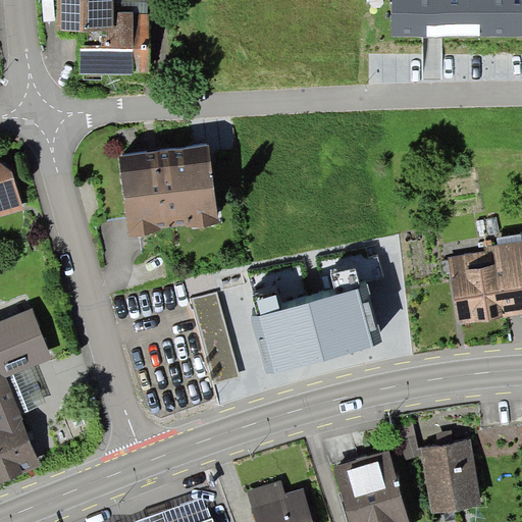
[(57,0),(57,31),(102,32),(102,45),(81,45),(81,74),(134,74),(134,72),(149,72),(150,15),(147,15),(147,0),(57,0)]
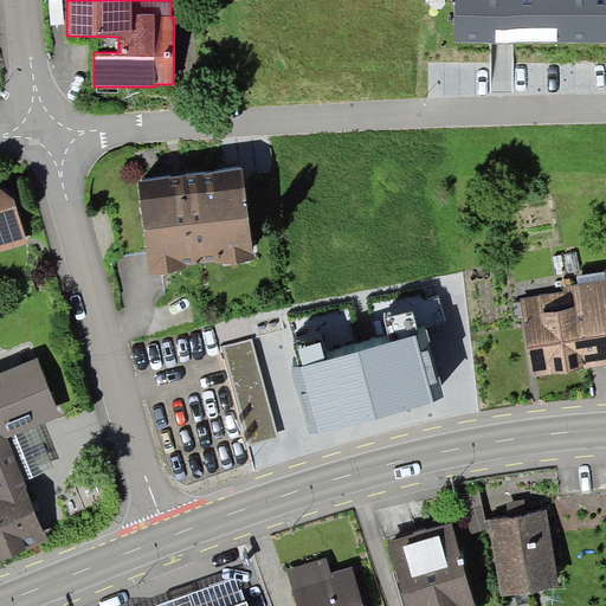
[(605,0),(456,0),(456,43),(605,43),(605,0)]
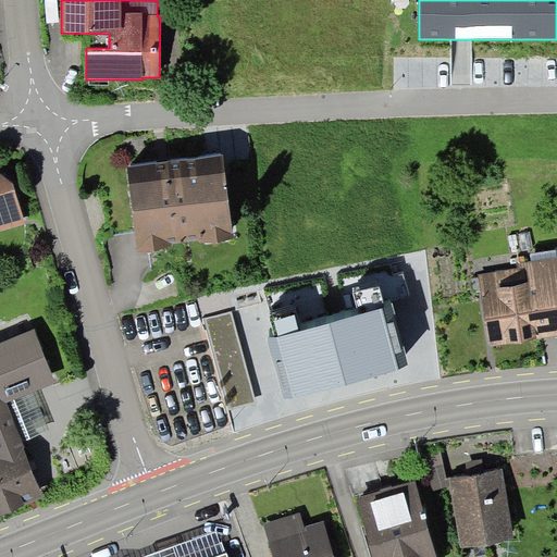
[(223,156),(126,168),(137,252),(171,248),(171,244),(199,240),(199,244),(233,239),(223,156)]
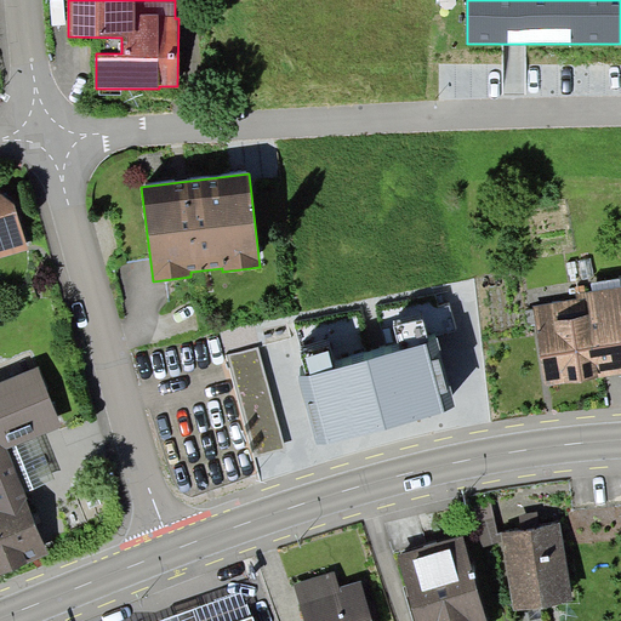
[(10,186),(0,188),(0,257),(28,250),(10,186)]
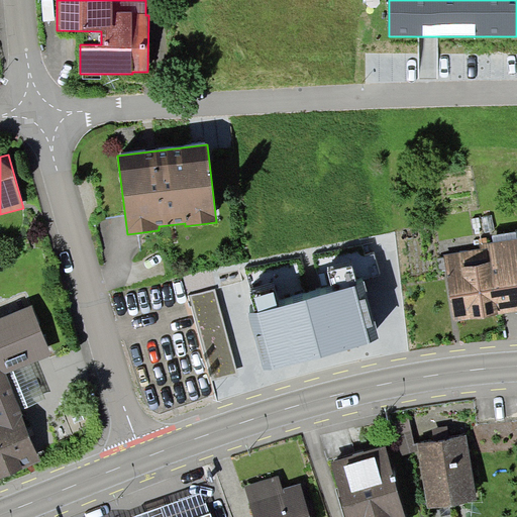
[(516,230),(492,234),(493,242),(516,238),(516,230)]
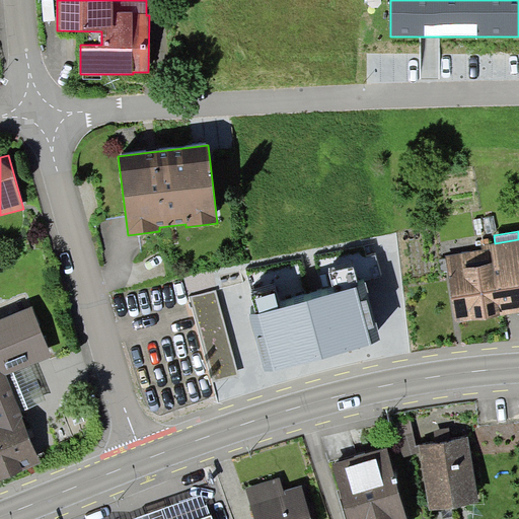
[(445,255),(455,322),(518,312),(518,239),(495,243),(480,245),(480,250),(445,255)]
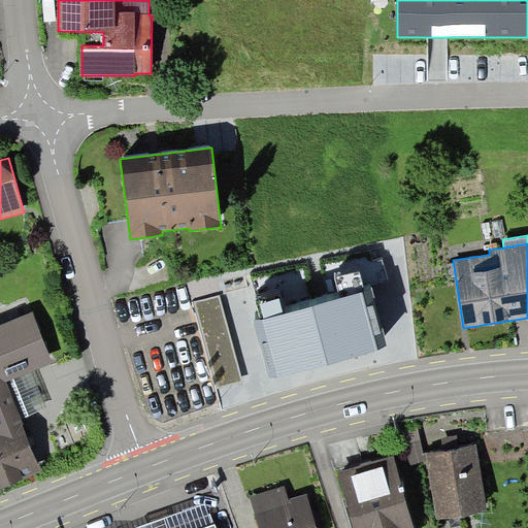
[(371,288),(254,321),(270,378),(388,345),(371,288)]
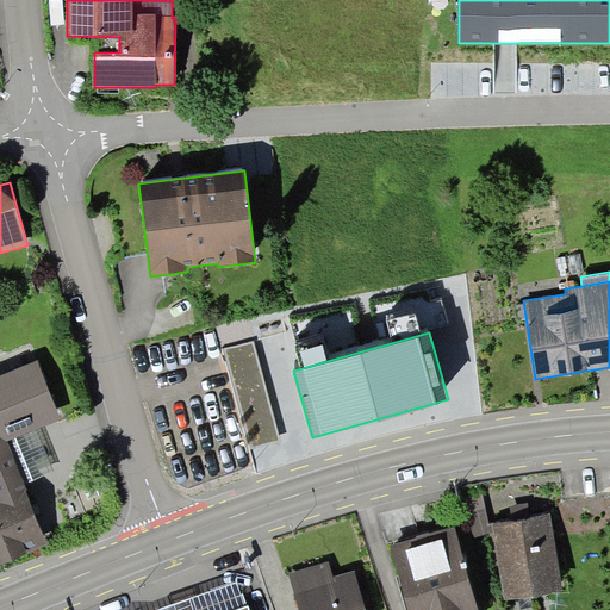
[(254,341),(224,348),(250,448),(280,440),(254,341)]
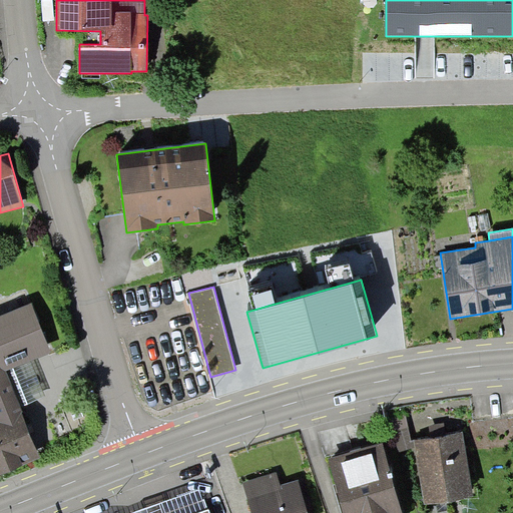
[(0,316),(0,368),(6,371),(30,361),(51,352),(32,304),(0,316)]
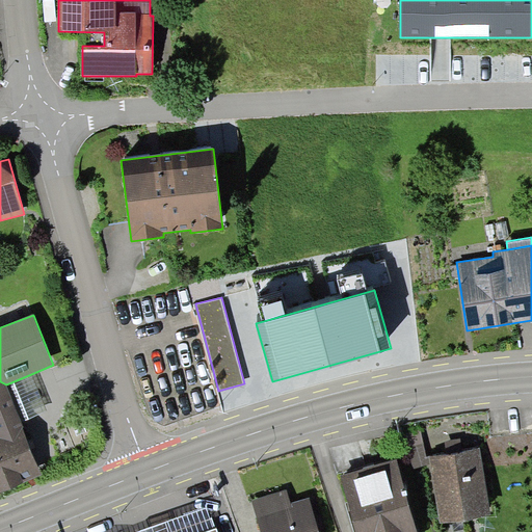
[(47,411),(31,374),(6,384),(21,422),(47,411)]
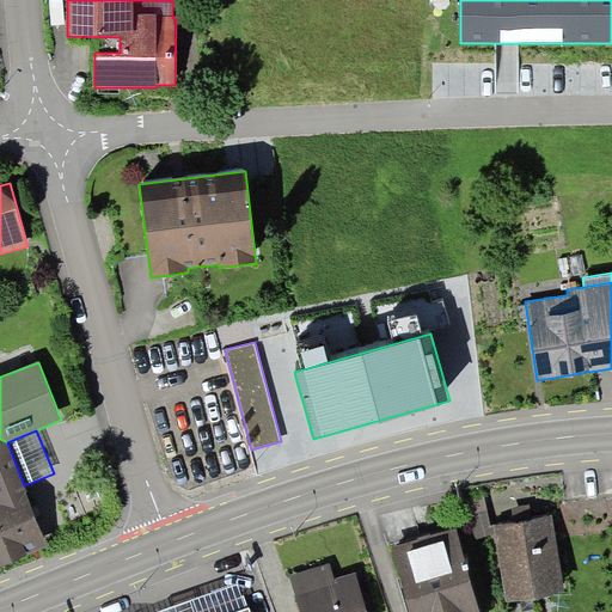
[(0,574),(0,573),(0,565),(49,548),(24,485),(7,442),(0,439),(0,574)]
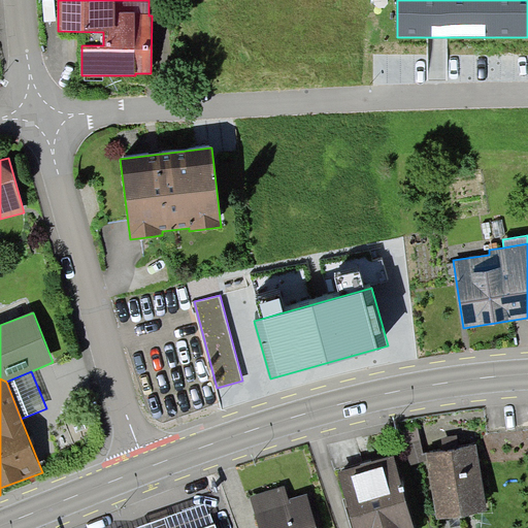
[(423,454),(415,420),(400,423),(411,465),(426,460),(425,454),(423,454)]
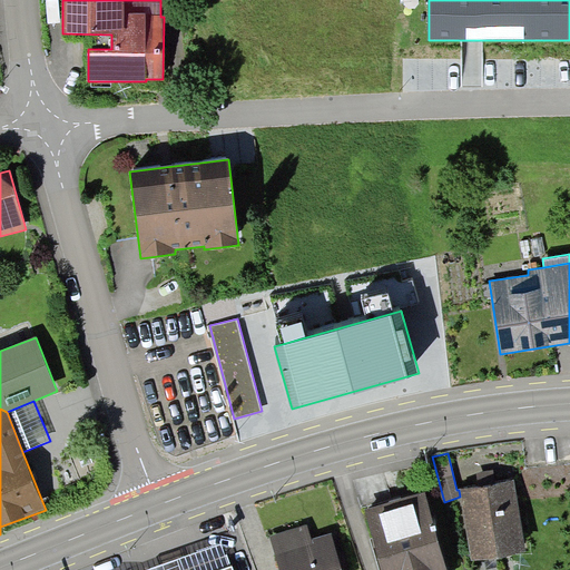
[(478,472),(480,487),(497,483),(494,469),(478,472)]
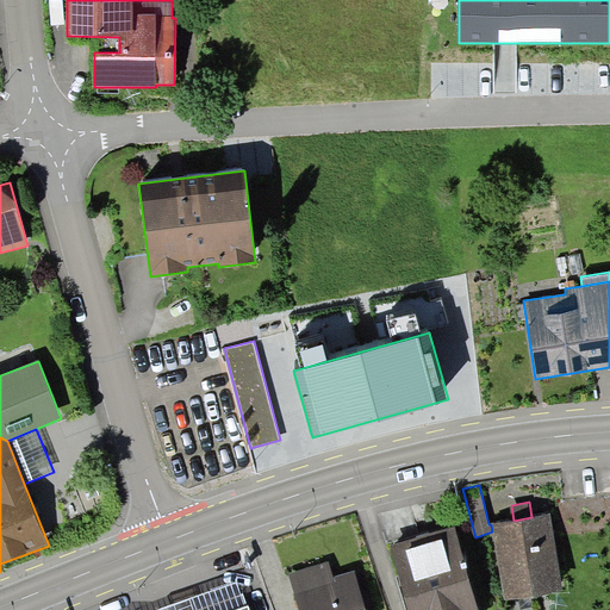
[(514,521),(491,524),(492,531),(504,599),(564,589),(551,514),(531,517),(514,521)]
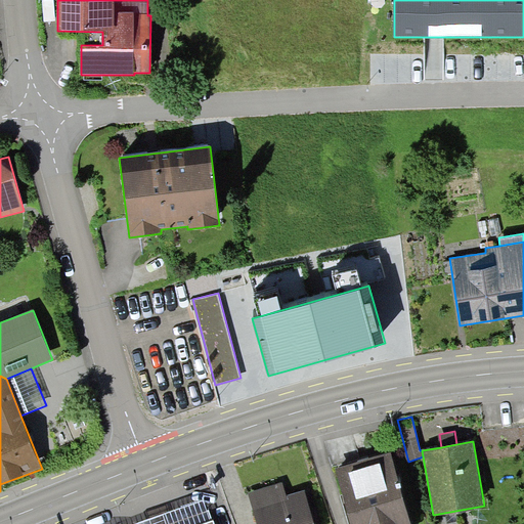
[(410,523),(391,452),(336,468),(351,523),(410,523)]
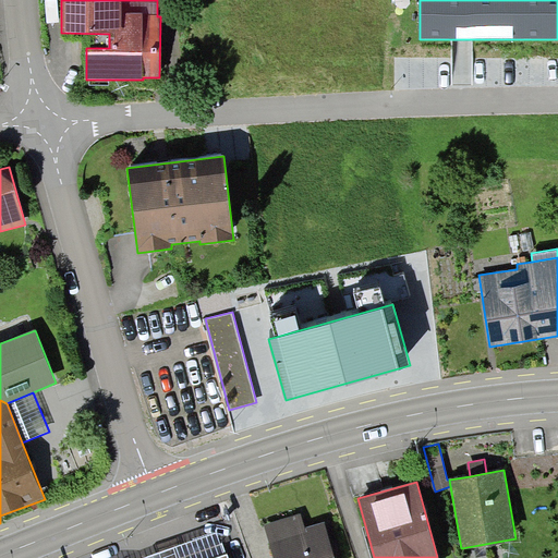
[(301,513),(264,525),(274,557),(336,557),(325,522),(305,528),(301,513)]
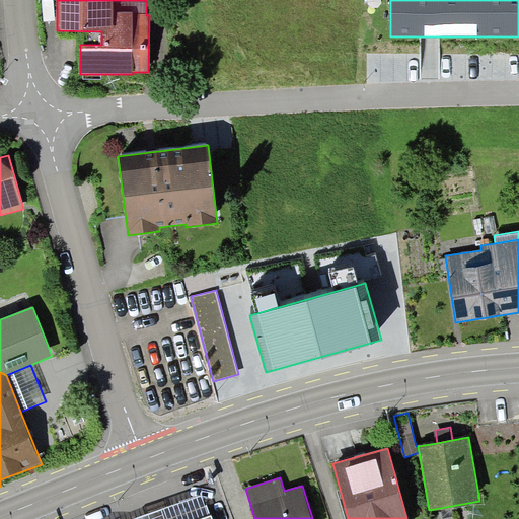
[(201,518),(211,516),(203,495),(136,518),(133,518),(201,518)]
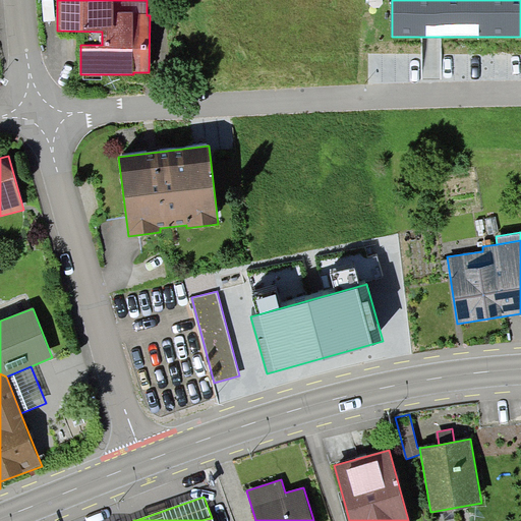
All buildings are outlined.
